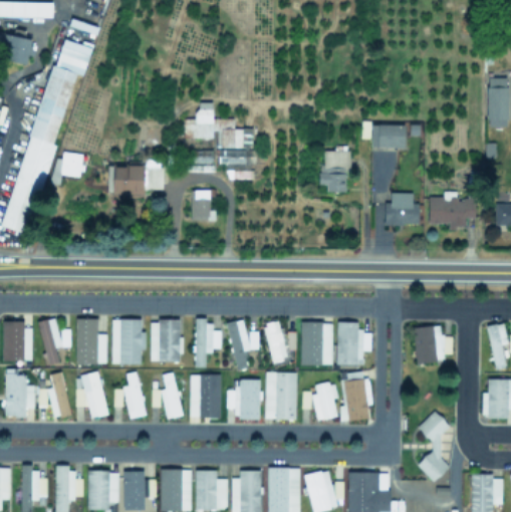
[(53,3),(0,2),(0,16),(53,18),(53,3)]
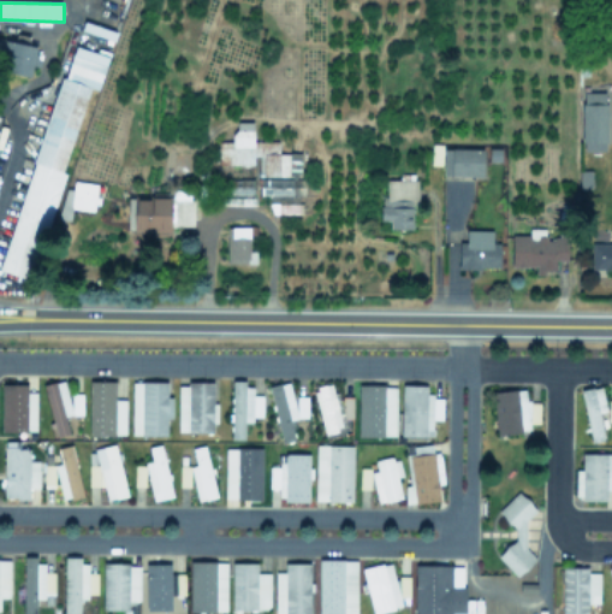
[(35,80),(42,48),(13,42),(0,39),(0,59),(12,63),(10,75),(35,80)]
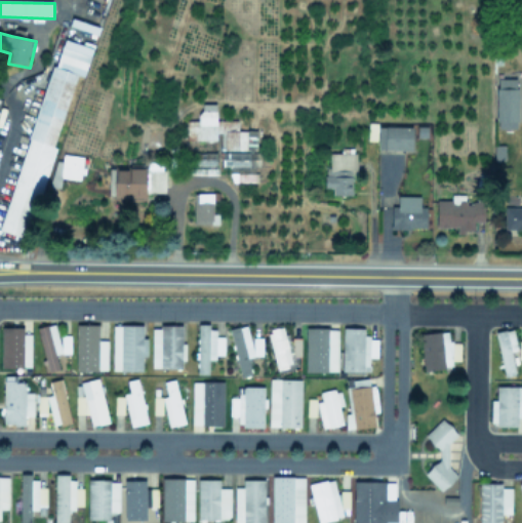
[(4,233),(29,240),(56,149),(78,76),(86,78),(94,49),(61,40),(4,233)]
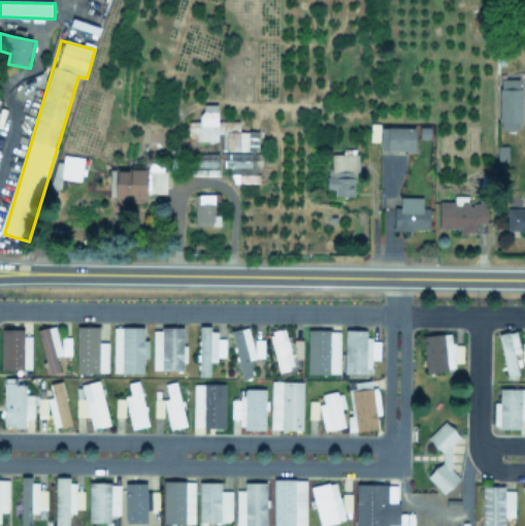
[(522,80),(501,80),(502,131),(523,131),(522,80)]
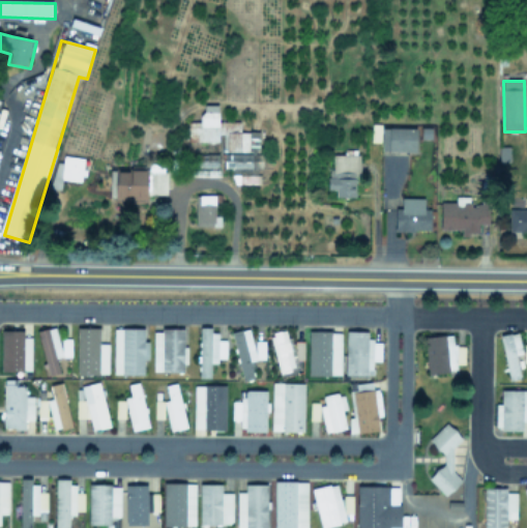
[(261,153),(261,134),(242,134),(242,123),(220,123),(221,107),(204,107),(203,123),(191,123),(189,143),(224,144),(224,153),(261,153)]
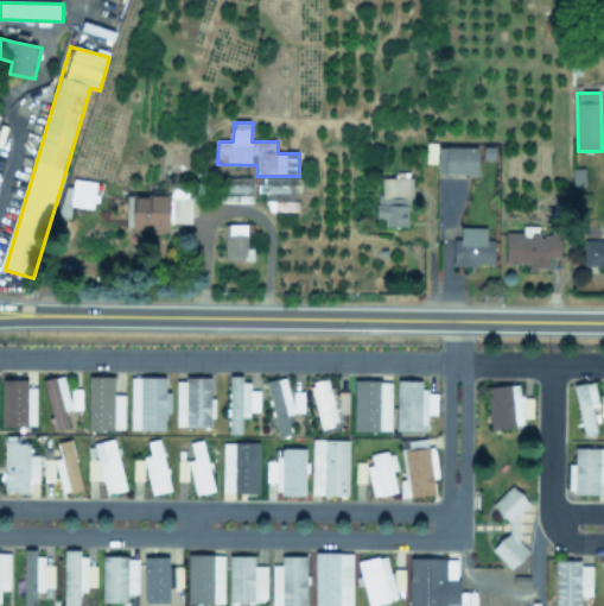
[(438,149),(438,144),(428,144),(428,165),(440,165),(439,175),(478,176),(479,149),(438,149)]
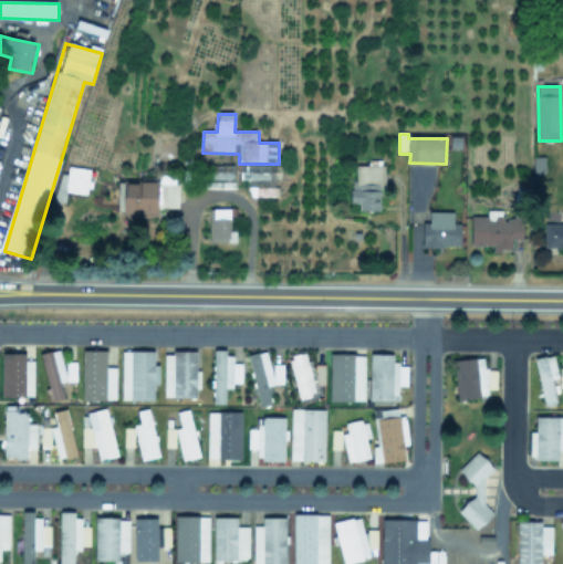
[(546,158),(535,158),(535,174),(546,174),(546,158)]
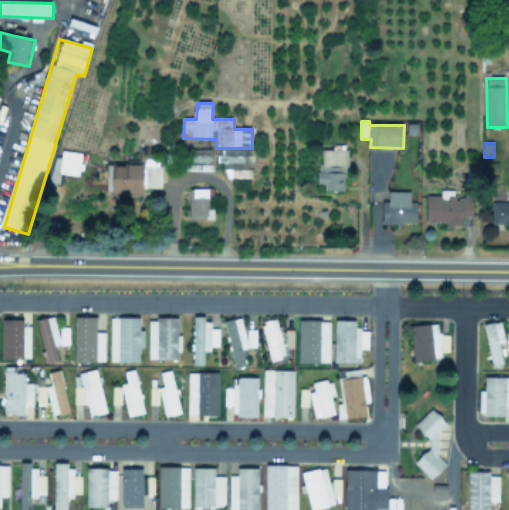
[(226,163),(226,169),(253,170),(254,150),(218,149),(218,163),(226,163)]
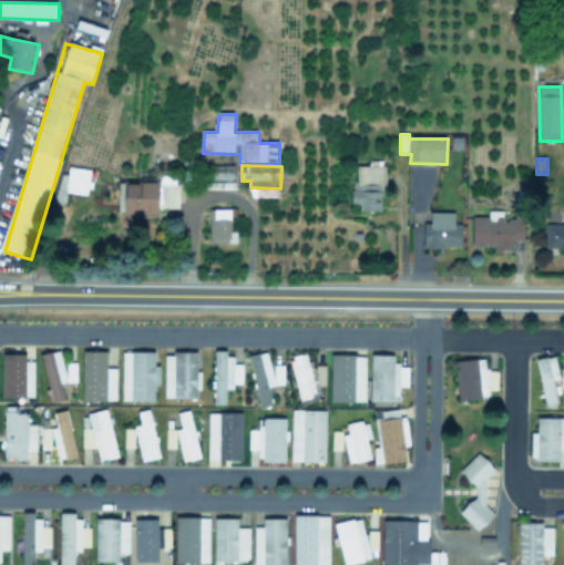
[(361,213),(382,212),(382,192),(388,192),(387,167),(355,167),(356,204),(361,204),(361,213)]
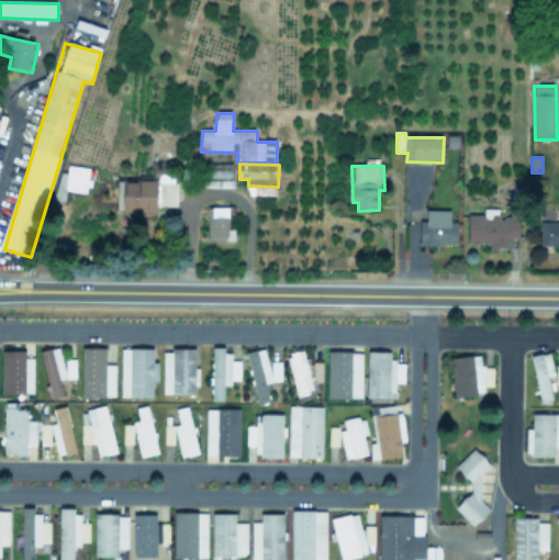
[(92,169),(70,167),(69,174),(60,174),(57,201),(66,202),(67,192),(90,194),(92,169)]
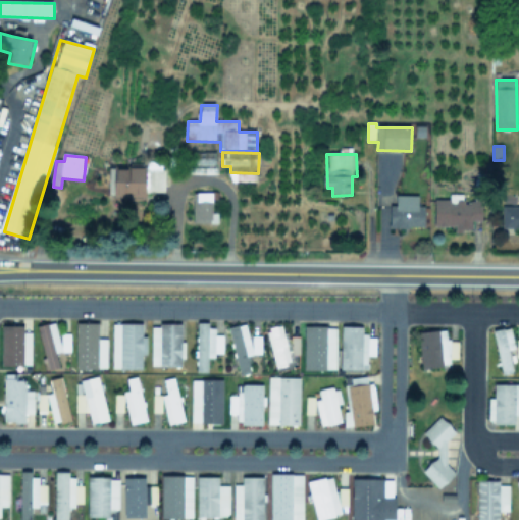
[(165,194),(165,163),(156,163),(156,170),(147,170),(147,167),(111,167),(111,191),(114,191),(114,198),(146,199),(146,193),(165,194)]
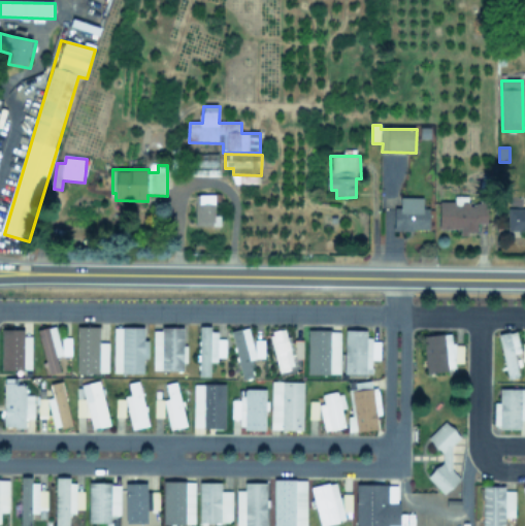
[(258,185),(258,174),(239,175),(240,185),(258,185)]
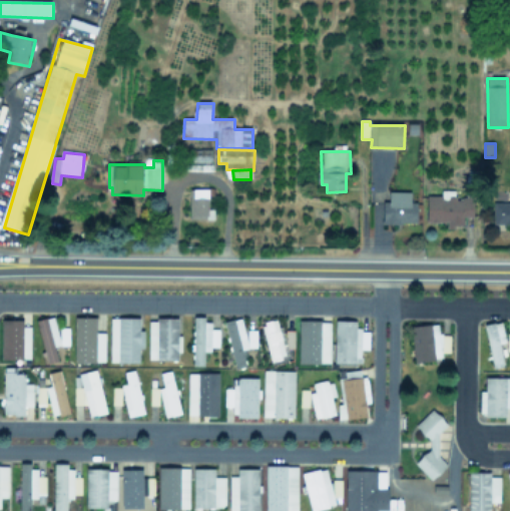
[(191,220),(215,219),(215,210),(210,210),(209,190),(191,190),(191,220)]
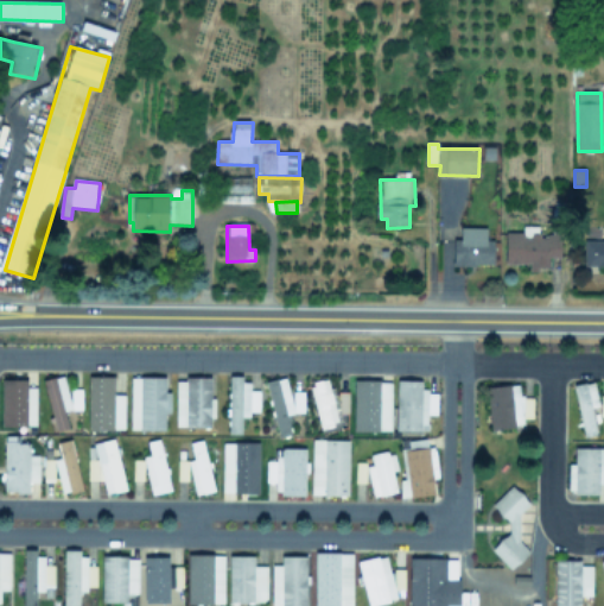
[(563,237),(541,235),(541,228),(525,227),(525,233),(507,233),(507,265),(532,265),(532,273),(541,273),(541,267),(551,269),(551,259),(561,259),(563,237)]
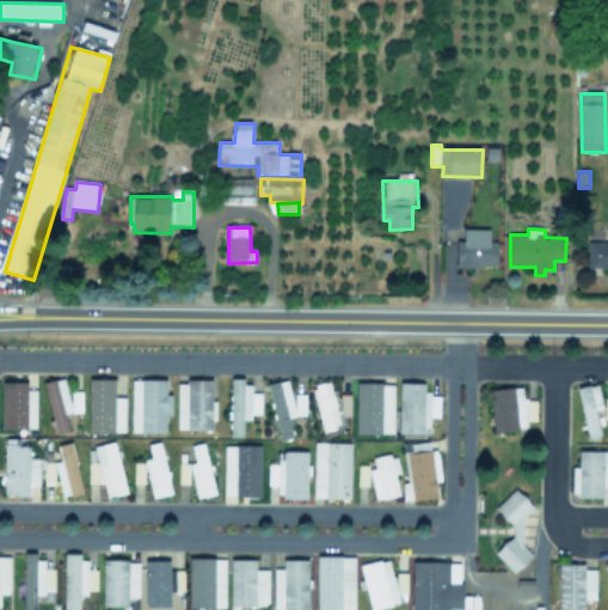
[(492,231),(466,230),(466,243),(459,243),(458,268),(498,269),(499,243),(491,243),(492,231)]
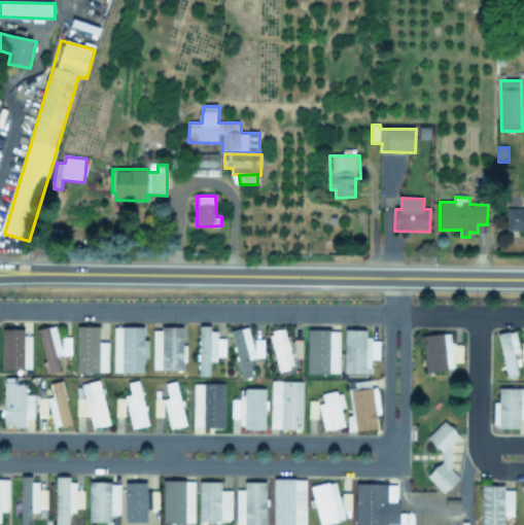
[(523,209),(509,209),(509,233),(523,233),(523,209)]
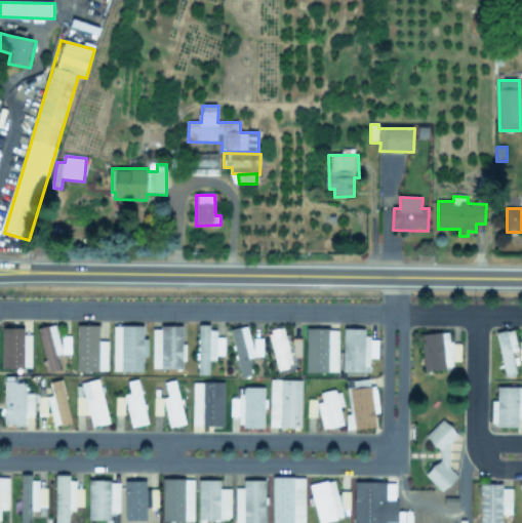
[(78,372),(109,372),(109,342),(101,342),(101,326),(79,326),(78,372)]
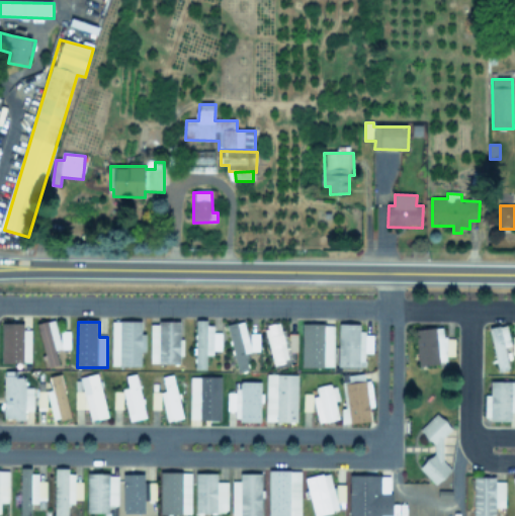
[(143,323),(112,322),(112,367),(142,367),(143,353),(147,353),(147,334),(143,334),(143,323)]
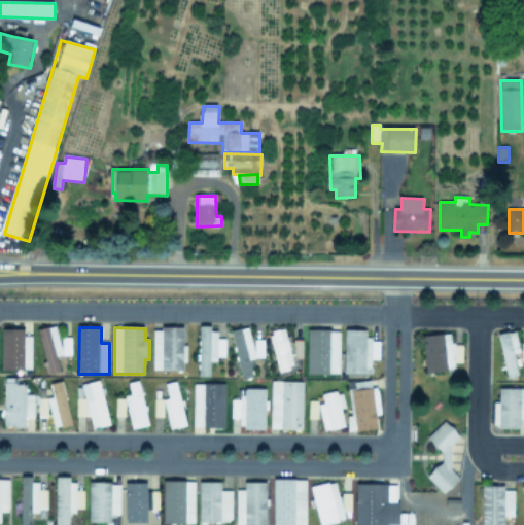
[(263,340),(253,342),(250,327),(232,331),(244,380),(254,378),(250,361),(267,357),(263,340)]
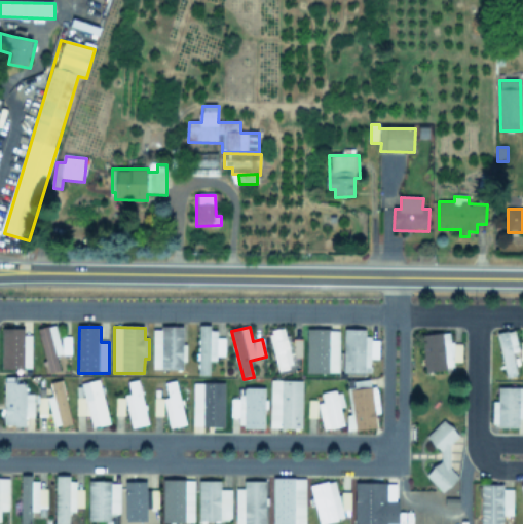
[(153,370),(184,371),(185,329),(154,328),(153,370)]
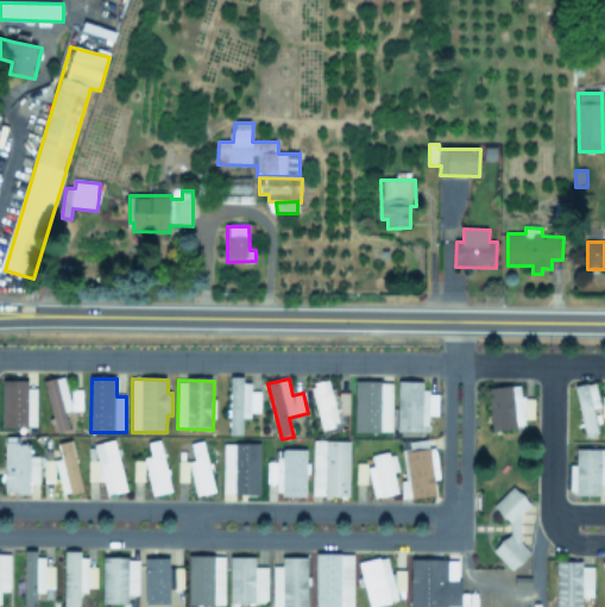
[(262,417),(262,393),(252,393),(252,380),(231,380),(232,437),(244,436),(244,417),(262,417)]
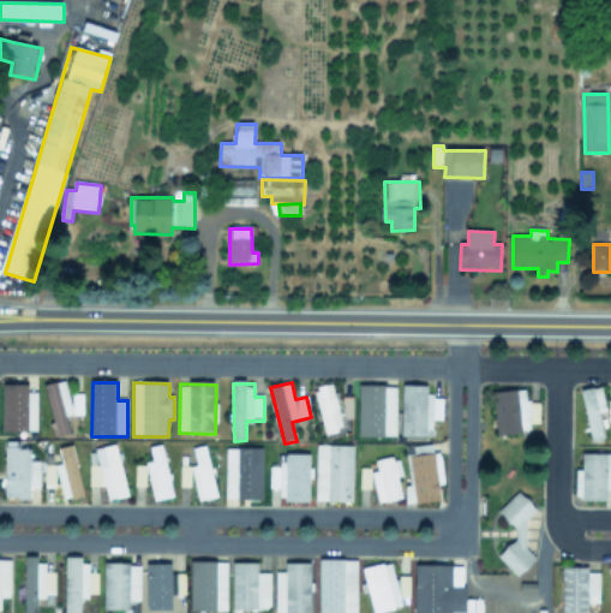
[(352,398),(339,400),(335,384),(316,388),(327,436),(348,430),(346,421),(357,418),(352,398)]
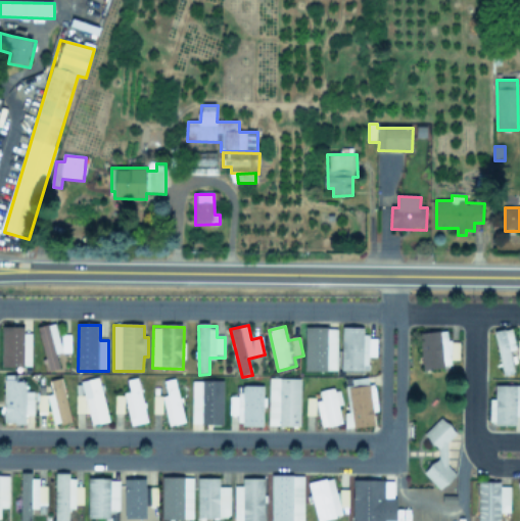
[(26,328),(4,327),(3,368),(26,368),(26,358),(32,359),(33,334),(26,334),(26,328)]
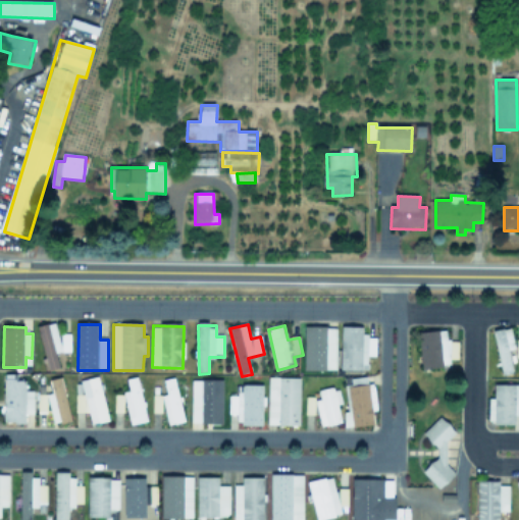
[(339,328),(306,327),(306,371),(338,371),(339,328)]
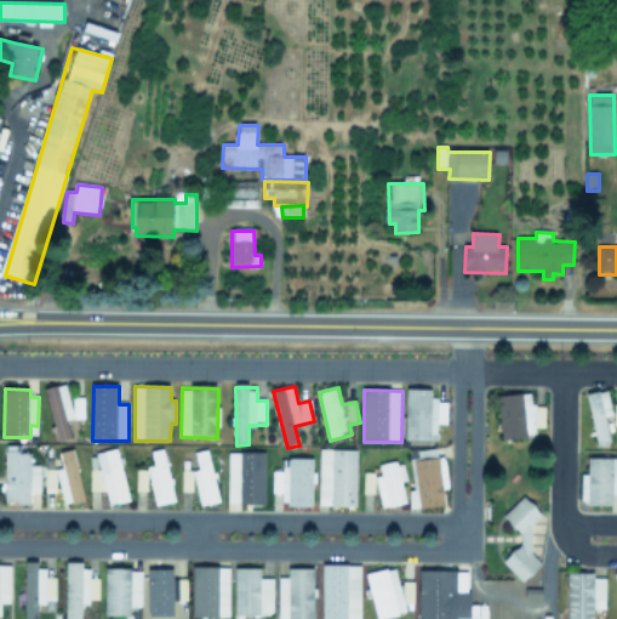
[(449,425),(449,401),(433,401),(433,391),(407,390),(406,441),(439,442),(439,425),(449,425)]
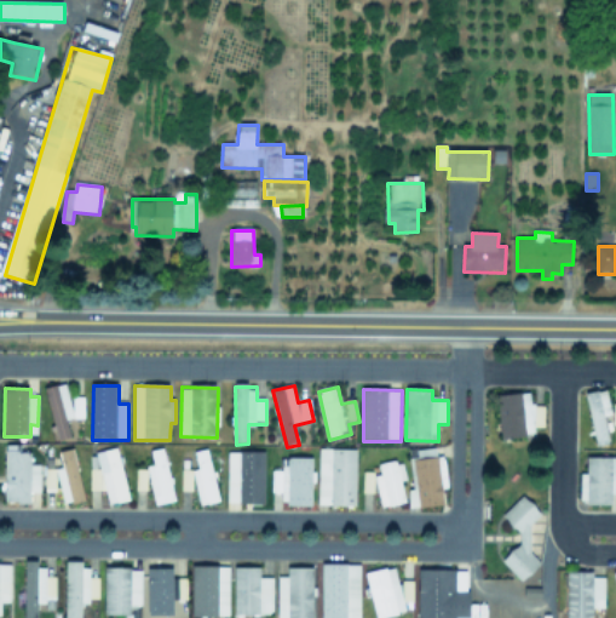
[(588,394),(596,446),(609,445),(605,417),(611,416),(609,390),(588,394)]
